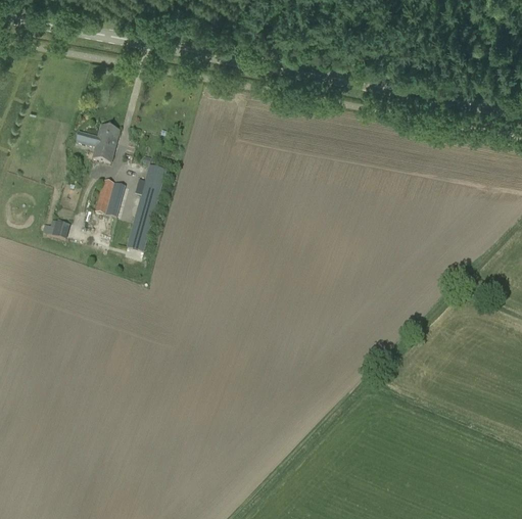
[(80,131),(77,141),(96,147),(93,157),(112,162),(121,129),(102,124),(99,136),(80,131)]
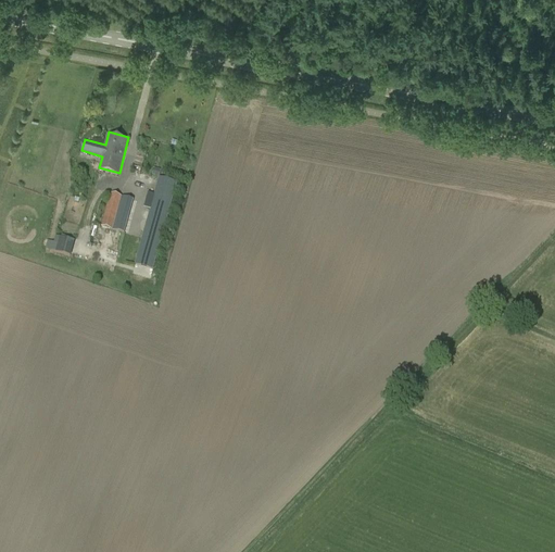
[(152,171),(159,173),(161,166),(154,164),(152,171)]
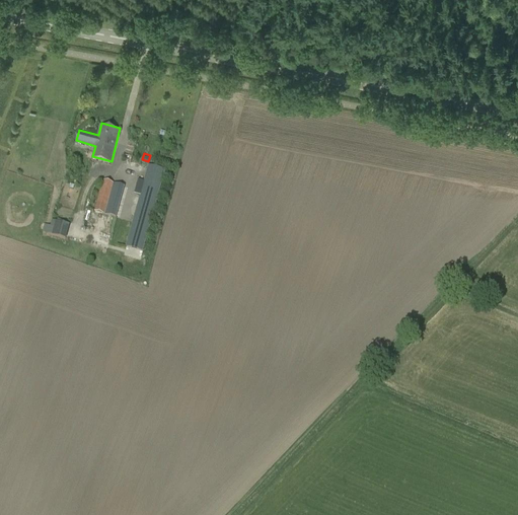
[(143,248),(166,166),(149,162),(127,243),(143,248)]
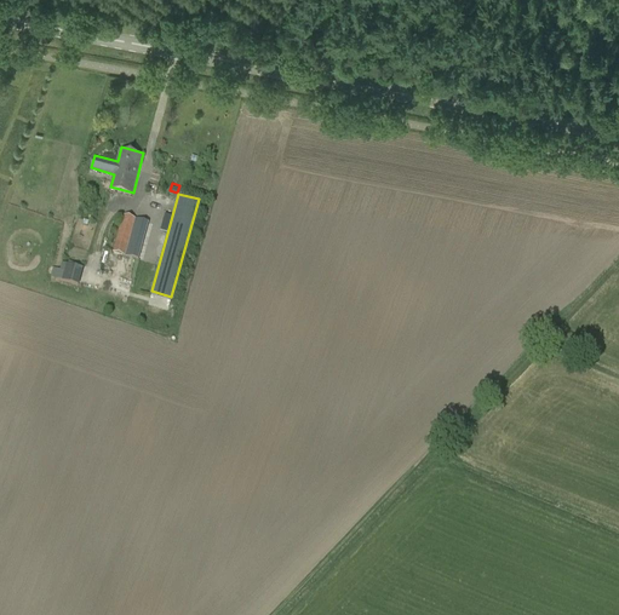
[(118,236),(114,249),(139,257),(149,219),(124,212),(118,236)]
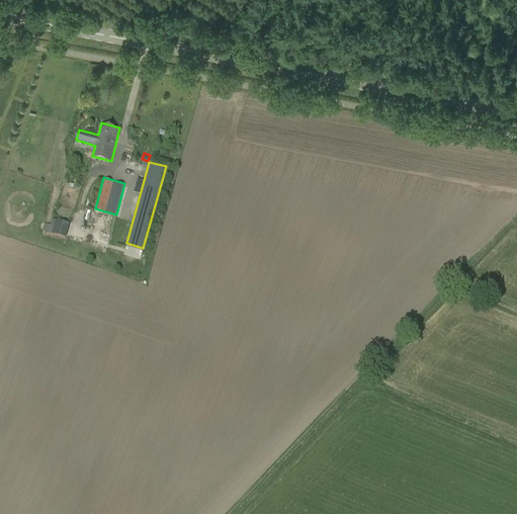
[(53,217),(52,223),(45,221),(42,230),(49,231),(67,236),(71,222),(53,217)]
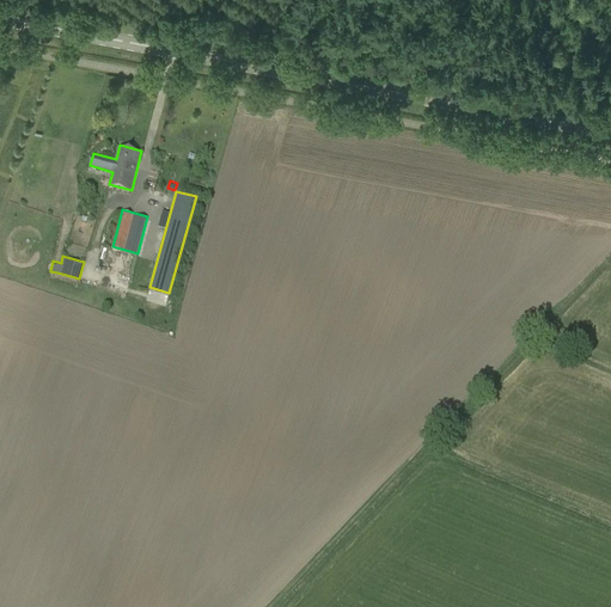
All buildings are outlined.
